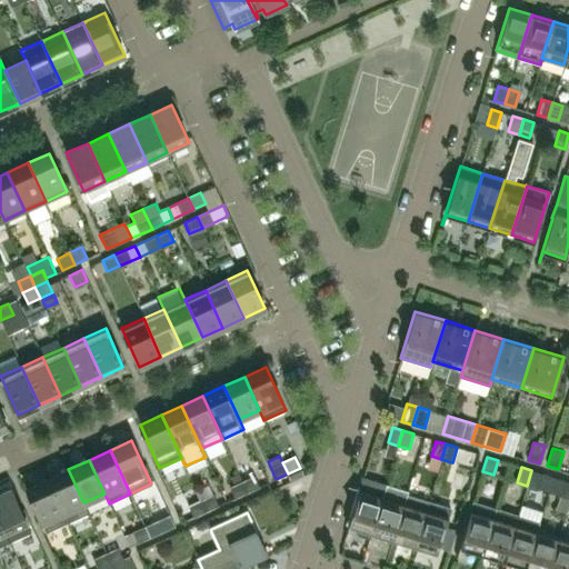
[(83,502),(68,469),(48,479),(68,522),(88,512),(83,502)]
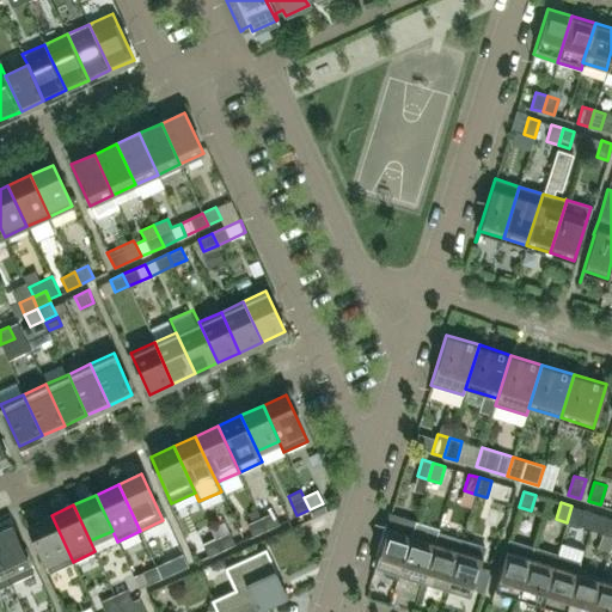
[(595,513),(583,509),(571,506),(567,522),(579,526),(577,528),(589,532),(595,513)]
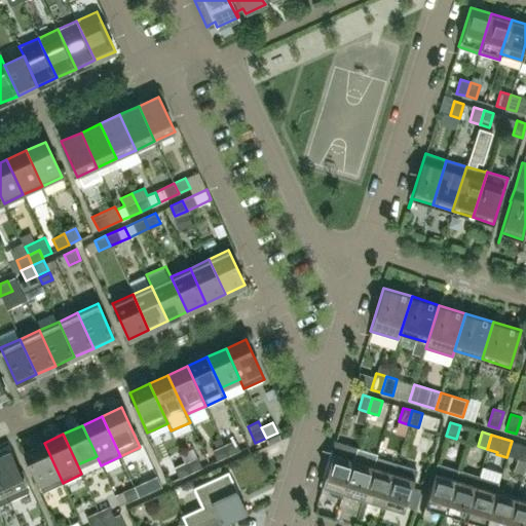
[(242,436),(234,440),(223,445),(228,455),(248,446),(242,436)]
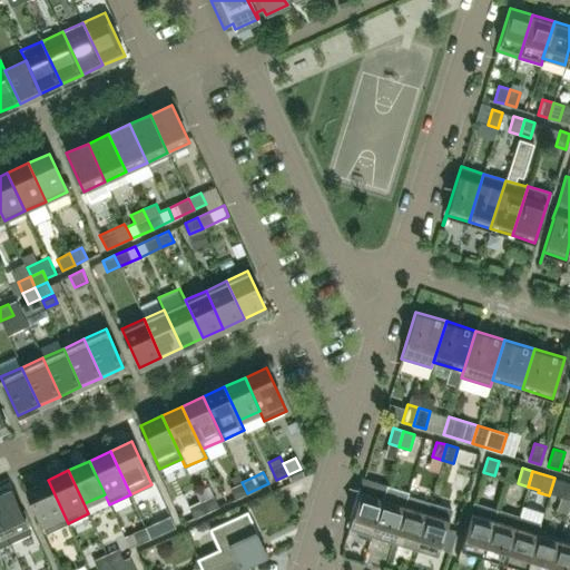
[(237,474),(229,478),(233,485),(242,482),(237,474)]
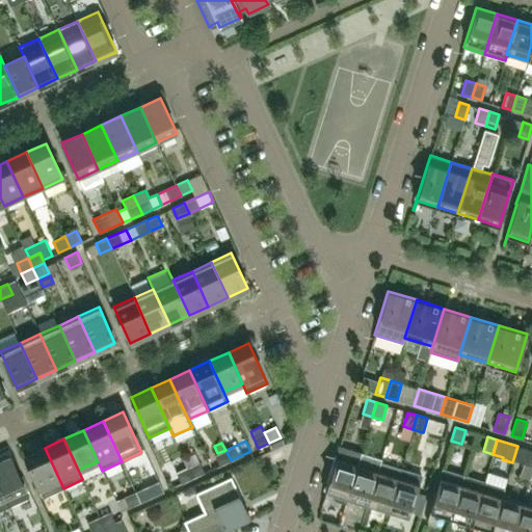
[(63,488),(45,448),(25,457),(44,498),(63,488)]
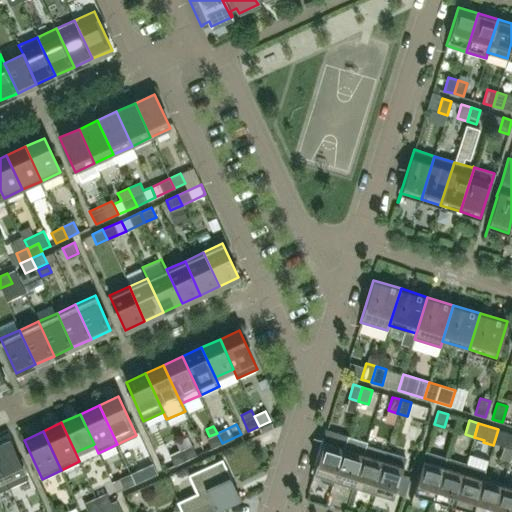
[(222,443),(217,433),(209,436),(206,438),(211,448),(222,443)]
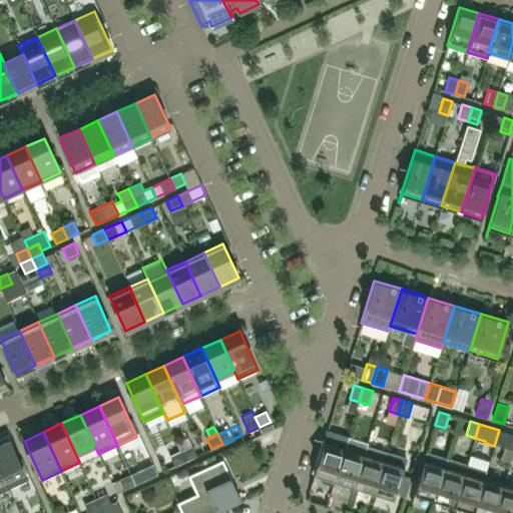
[(512,434),(509,434),(500,461),(510,464),(512,453),(512,434)]
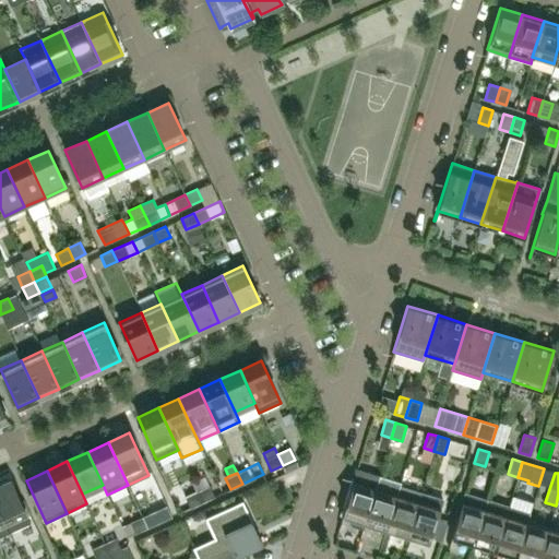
[(214,497),(209,486),(204,476),(193,482),(198,491),(202,502),(214,497)]
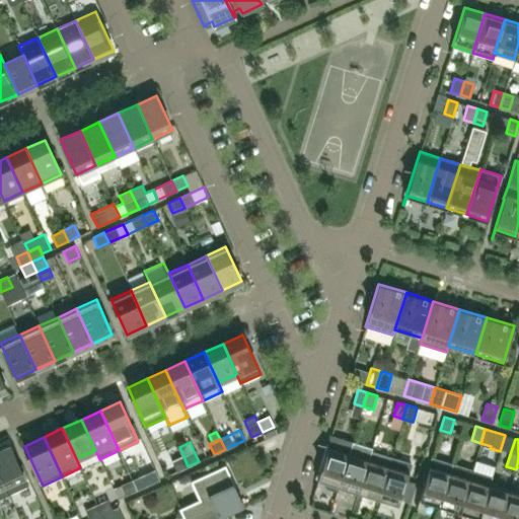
[(27,486),(10,446),(0,450),(0,475),(8,495),(27,486)]
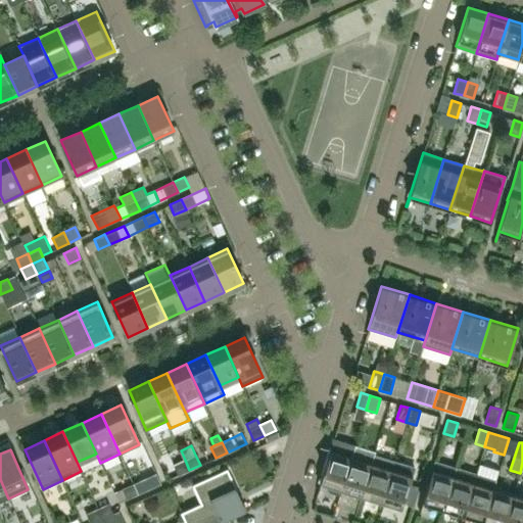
[(340,489),(350,457),(330,450),(322,477),(317,492),(318,493),(321,483),(328,486),(327,491),(339,494),(340,489)]
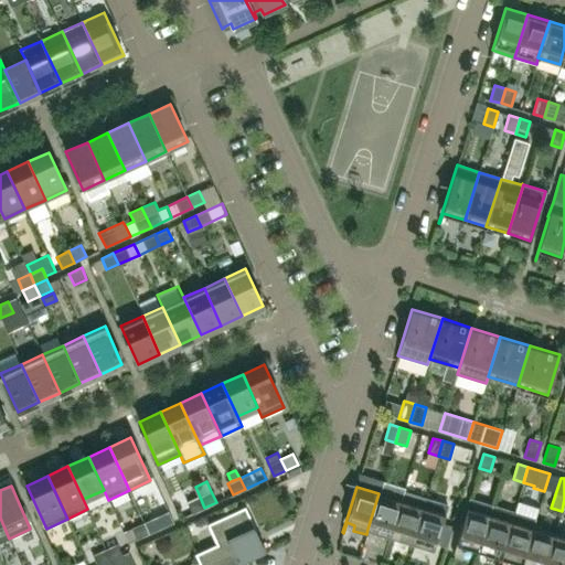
[(412,543),(425,498),(426,499),(427,498),(404,490),(401,500),(390,536),(412,543)]
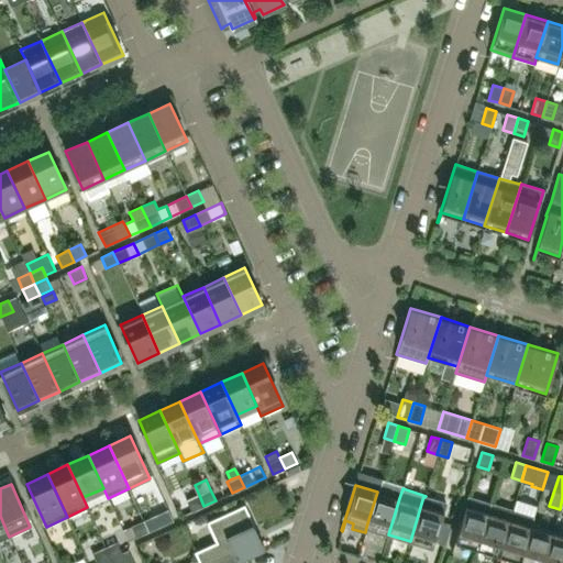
[(388,534),(399,498),(377,492),(366,527),(388,534)]
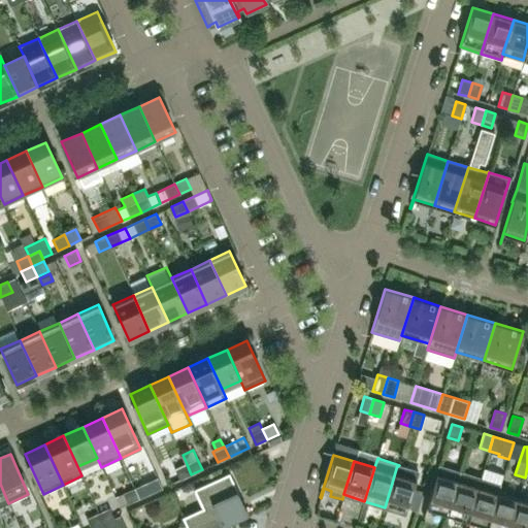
[(191,474),(187,464),(174,469),(179,480),(191,474)]
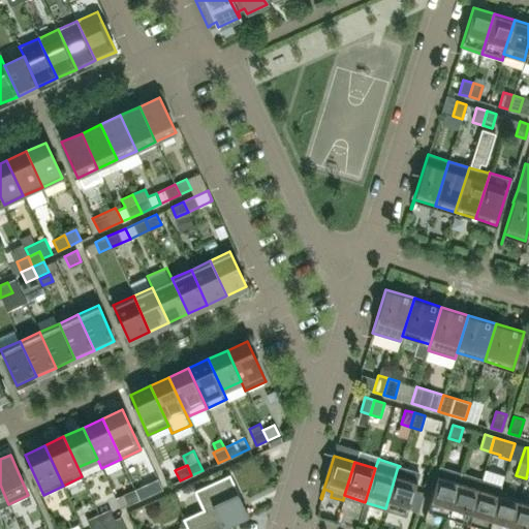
[(406,515),(414,487),(418,473),(399,467),(398,466),(385,508),(406,515)]
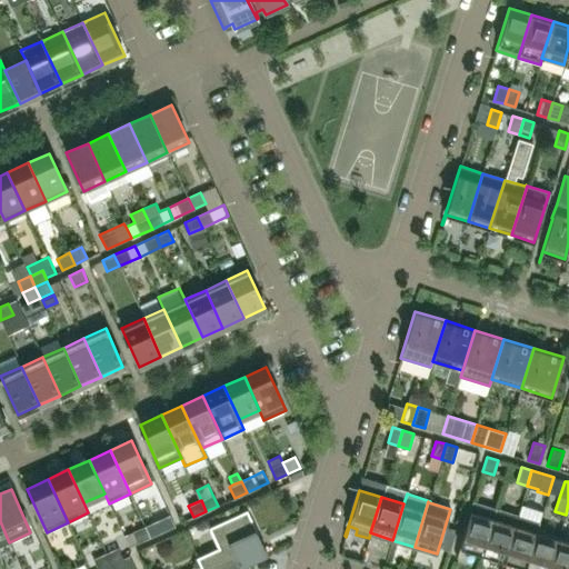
[(481,555),(496,509),(473,502),(456,557),(457,558),(460,548),(481,555)]
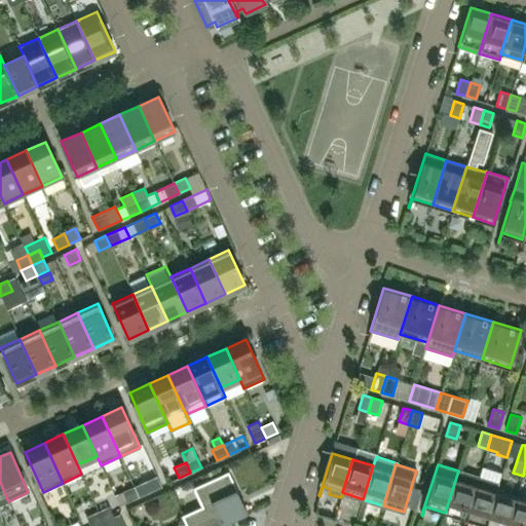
[(247,511),(228,471),(193,487),(201,505),(182,516),(186,525),(190,525),(218,515),(222,522),(247,511)]
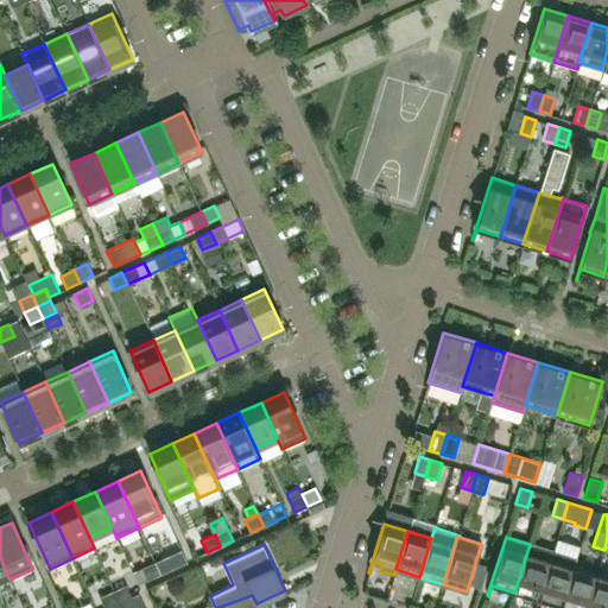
[(538,600),(552,551),(551,551),(530,544),(514,593),(538,600)]
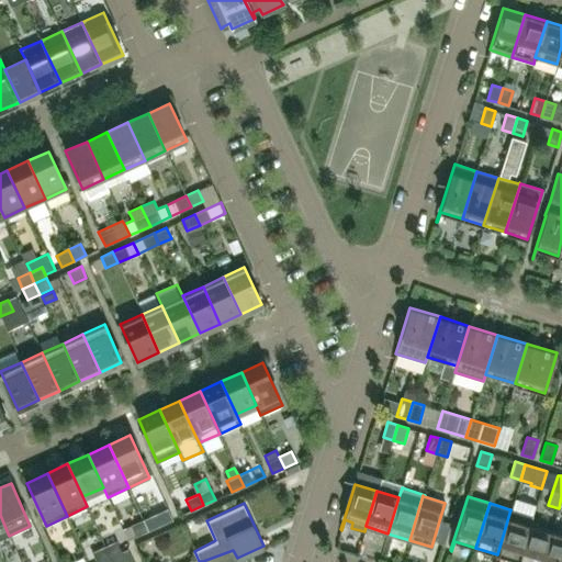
[(518,561),(530,525),(532,516),(510,508),(509,509),(510,509),(497,554),(518,561)]
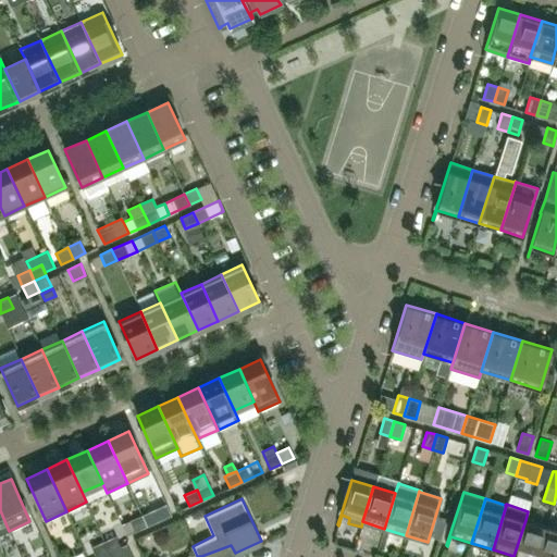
[(159,520),(153,509),(141,515),(146,525),(159,520)]
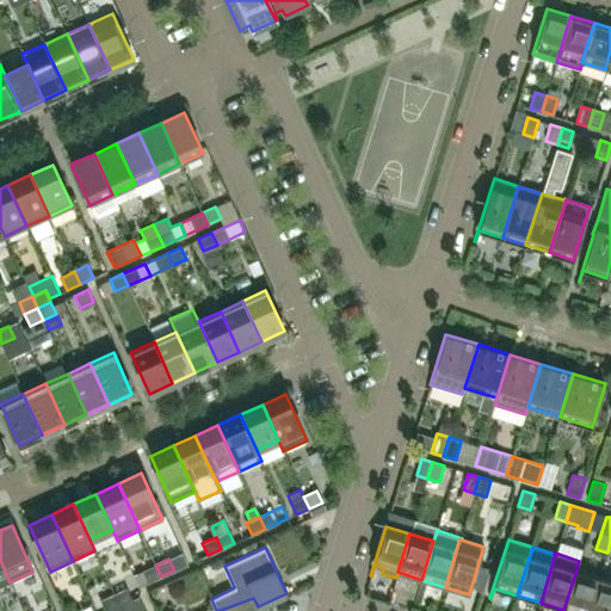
[(0,586),(10,582),(0,560),(0,586)]
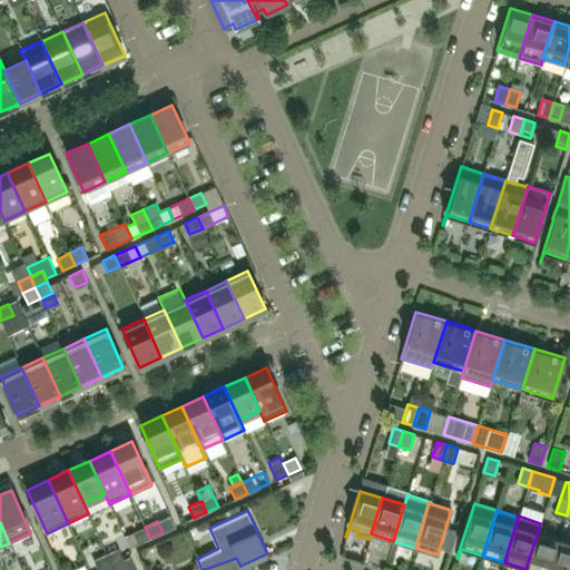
[(149,538),(145,527),(124,537),(129,548),(149,538)]
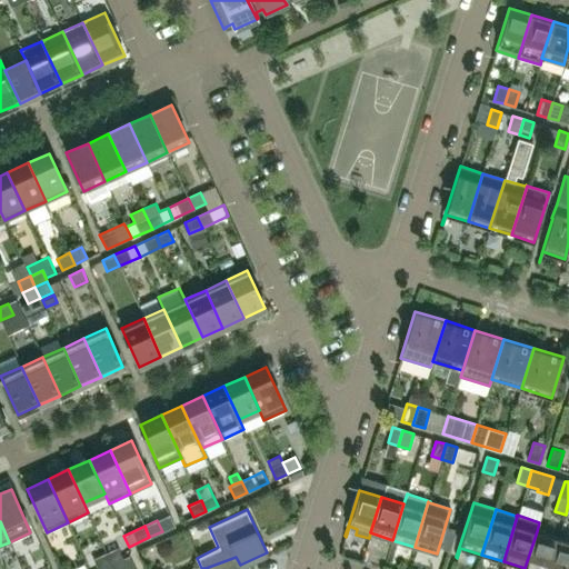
[(208,527),(191,530),(195,546),(211,542),(208,527)]
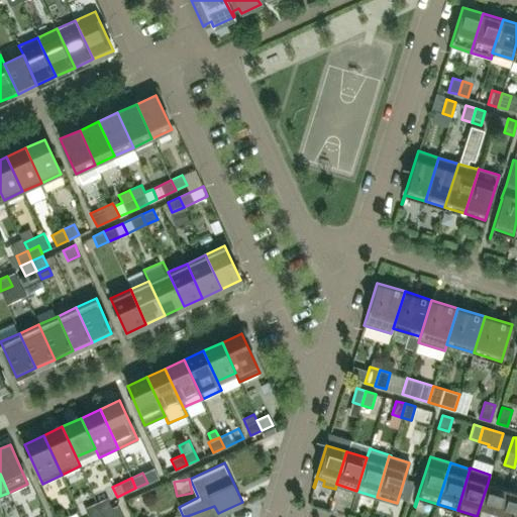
[(481,516),(498,516),(507,489),(488,483),(477,516),(481,516)]
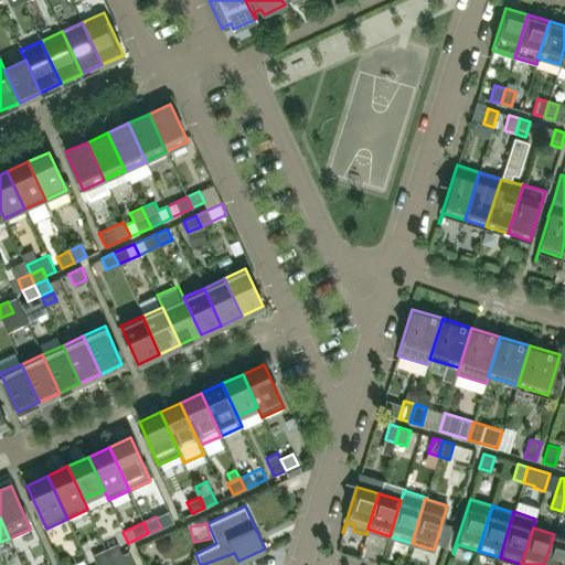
[(564,564),(564,537),(554,534),(544,564),(564,564)]
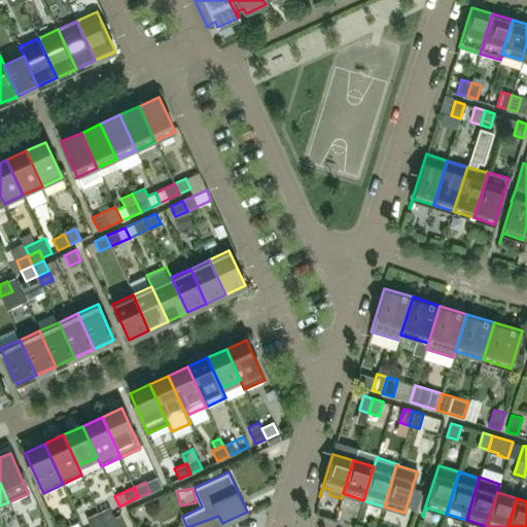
[(113,517),(109,506),(97,513),(102,523),(113,517)]
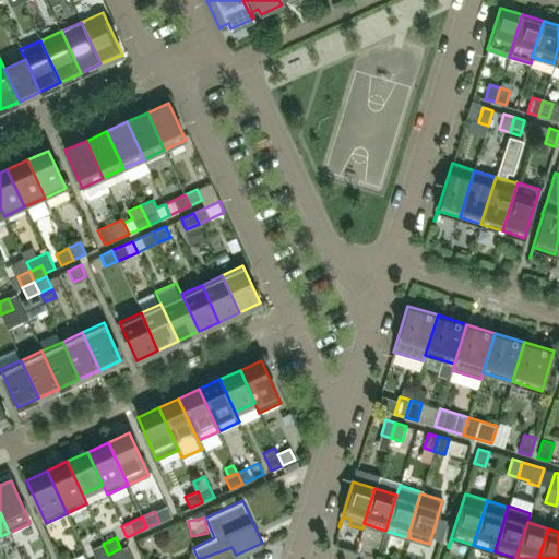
[(97,558),(108,555),(103,544),(100,538),(93,542),(95,547),(92,549),(95,558),(97,558)]
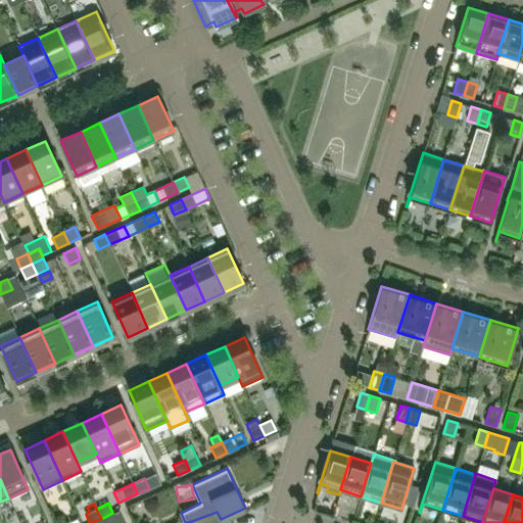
[(124,522),(119,511),(112,513),(101,519),(101,520),(102,522),(124,522)]
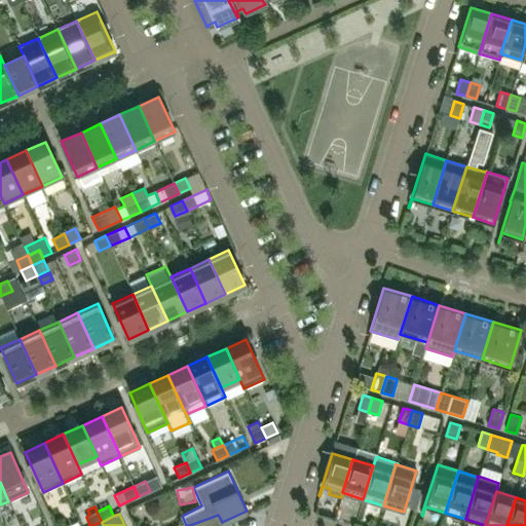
[(223,525),(222,522),(218,515),(190,525),(223,525)]
